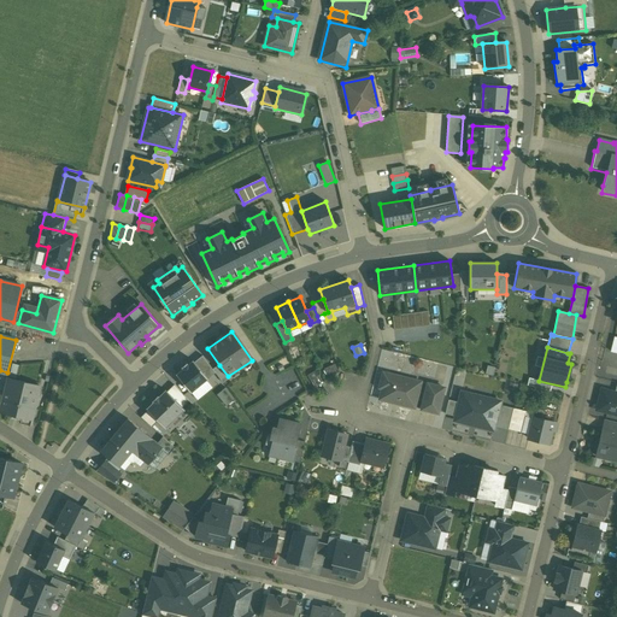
[(212,369),(203,356),(194,363),(207,380),(216,372),(212,369)]
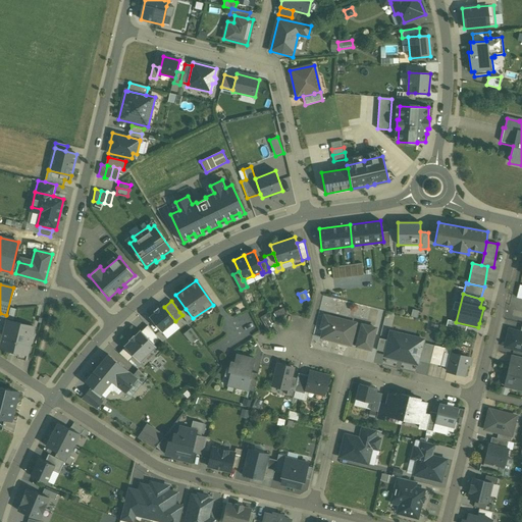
[(163,305),(159,308),(158,307),(153,311),(154,312),(149,316),(161,332),(175,321),(164,307),(163,305)]
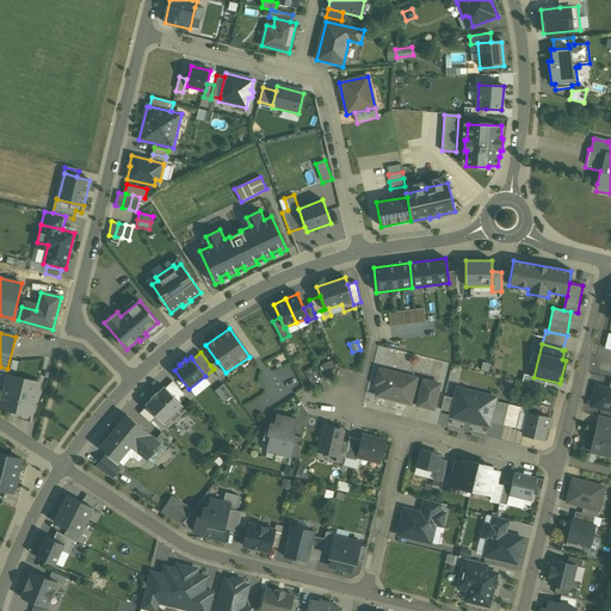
[(226,372),(217,362),(210,365),(214,369),(221,380),(227,375),(226,372)]
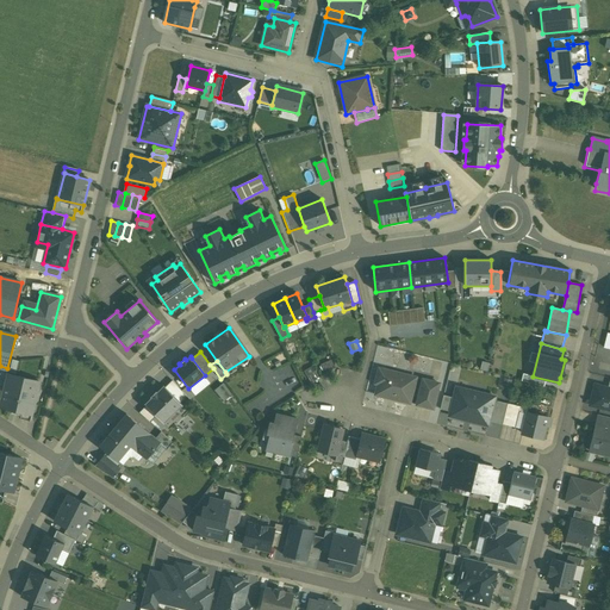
[(416,378),(381,369),(380,375),(377,377),(375,381),(378,385),(375,394),(410,403),(416,378)]
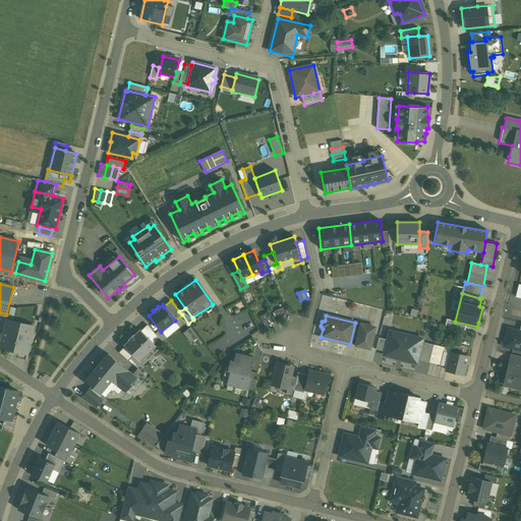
[(34,326),(7,320),(4,329),(0,347),(18,352),(17,357),(25,359),(34,328),(34,326)]
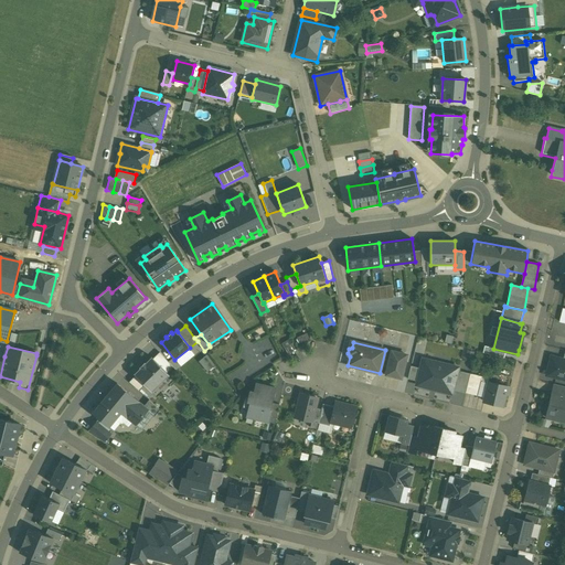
[(406,355),(392,351),(386,374),(385,374),(385,375),(401,379),(406,355)]
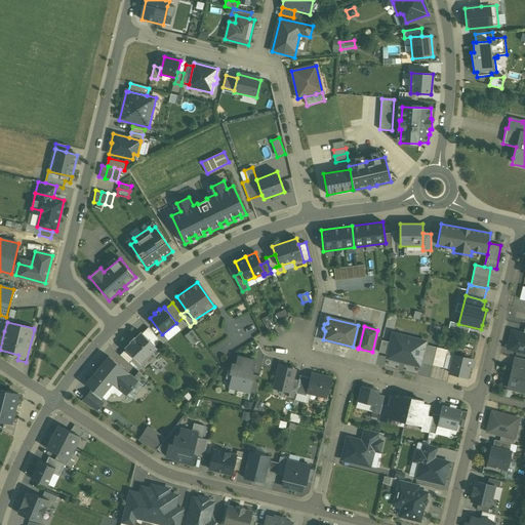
[(160,341),(149,327),(143,333),(155,347),(160,341)]
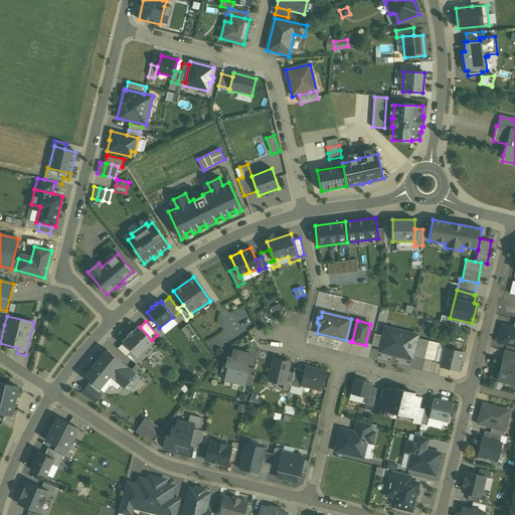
[(140,327),(138,325),(138,326),(133,331),(132,330),(127,335),(128,336),(123,341),(122,340),(122,341),(124,343),(132,351),(138,358),(139,357),(144,352),(142,350),(147,346),(148,348),(149,347),(154,342),(152,340),(140,327)]
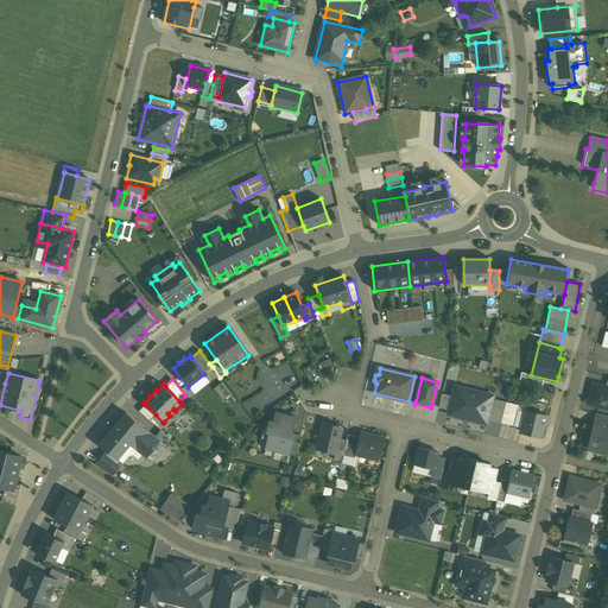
[(222,384),(215,390),(223,399),(230,393),(222,384)]
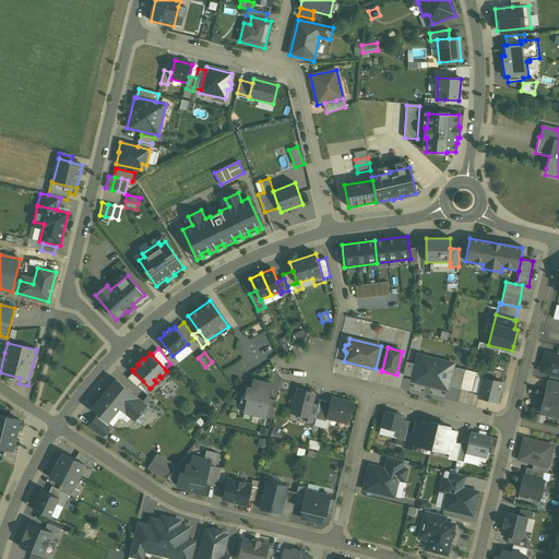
[(558,356),(557,356),(545,353),(543,361),(546,363),(546,366),(544,367),(543,372),(558,376),(558,356)]
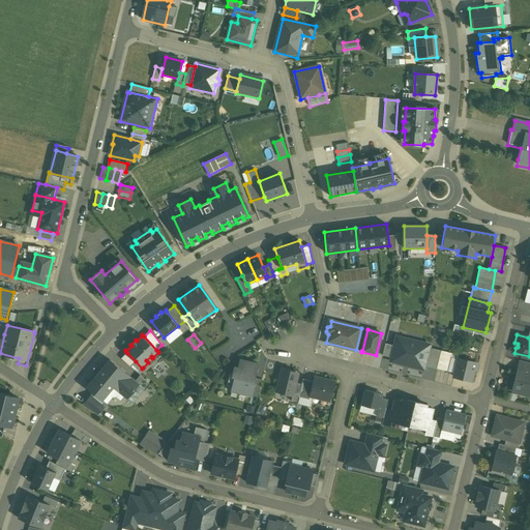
[(404,343),(395,341),(394,346),(391,357),(390,361),(423,370),(424,365),(429,348),(430,345),(405,339),(404,343)]
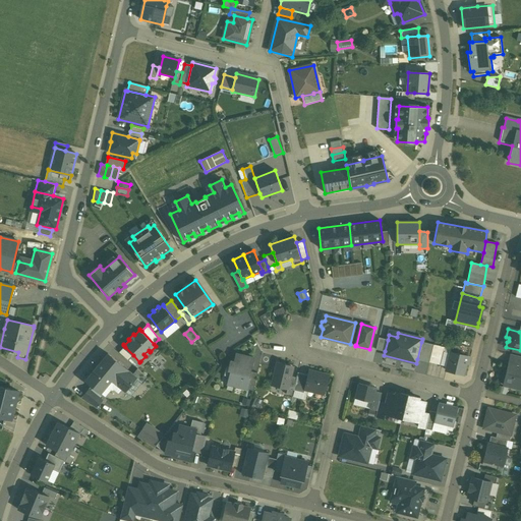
[(388,340),(379,338),(375,349),(385,351),(388,340)]
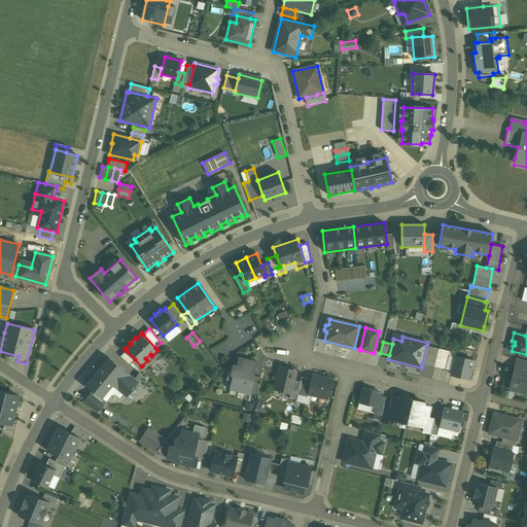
[(438,349),(426,346),(422,363),(434,366),(438,349)]
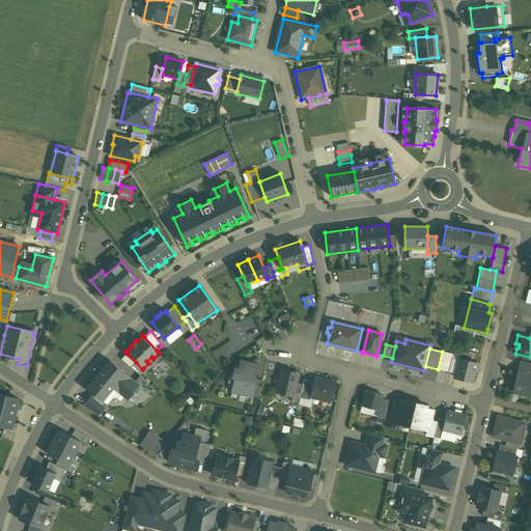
[(454,355),(442,352),(438,369),(450,372),(453,360),(454,355)]
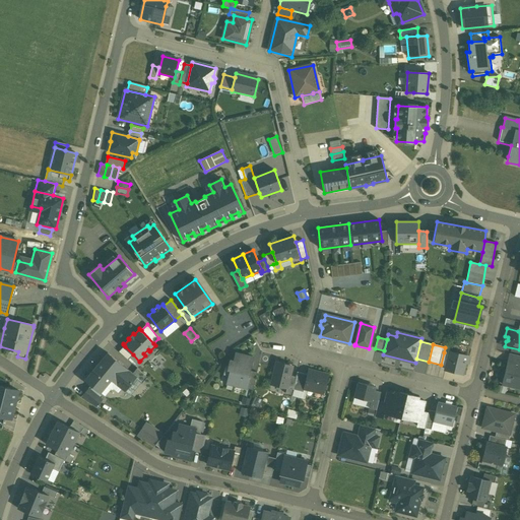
[(133,354),(125,346),(119,351),(128,360),(133,354)]
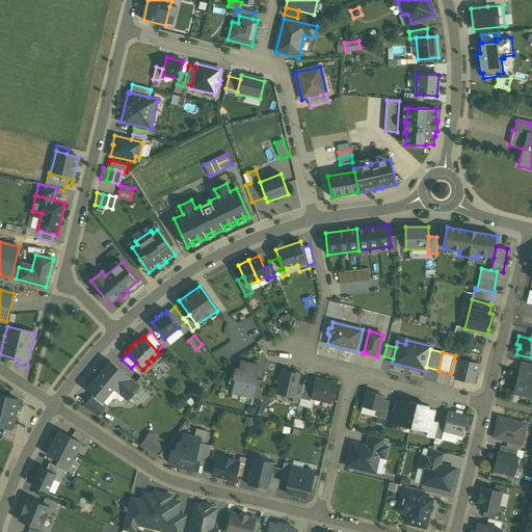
[(153,360),(152,357),(147,362),(149,364),(151,367),(157,362),(154,358),(153,360)]
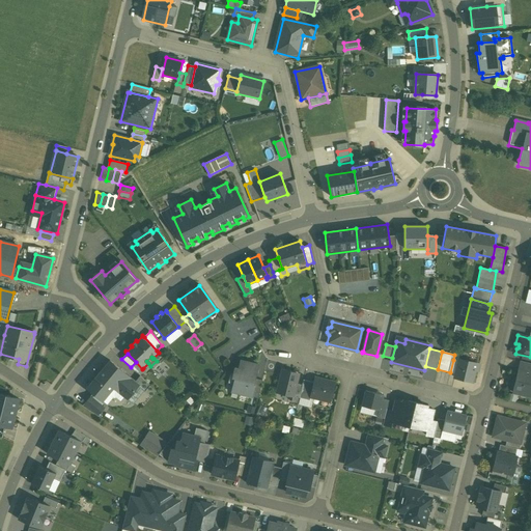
[(126,373),(110,360),(86,389),(92,394),(102,401),(113,388),(128,399),(139,386),(135,382),(126,373)]
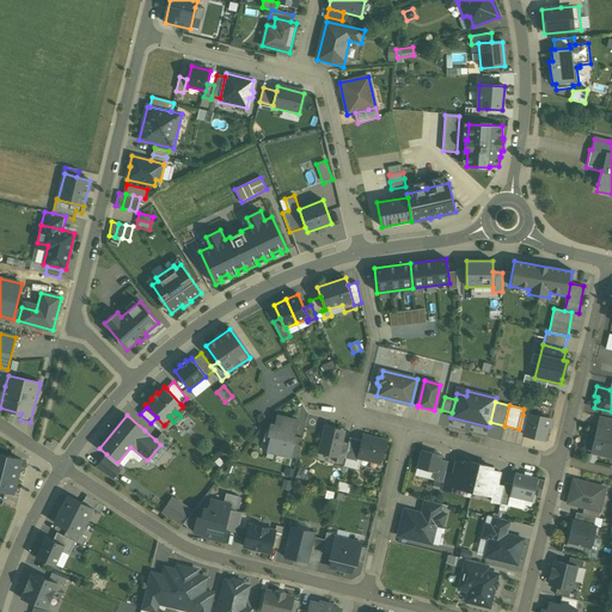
[(298,421),(277,415),(275,426),(271,424),(269,432),(265,430),(263,442),(269,444),(269,446),(275,448),(274,453),(291,458),(291,457),(293,446),(292,445),(294,436),(298,421)]
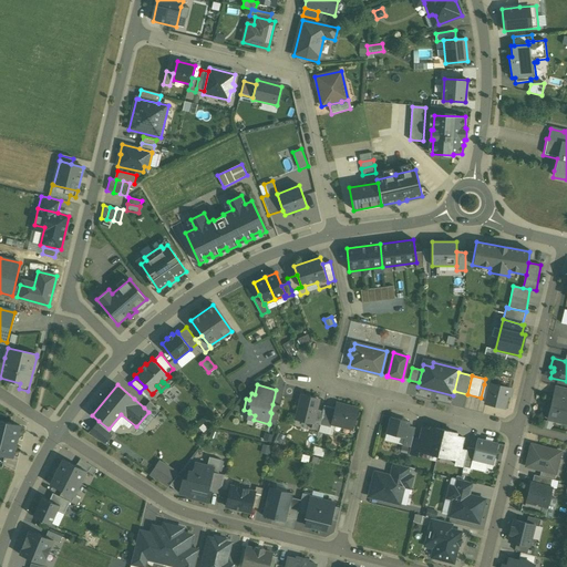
[(484,384),(481,398),(486,399),(490,385),(484,384)]
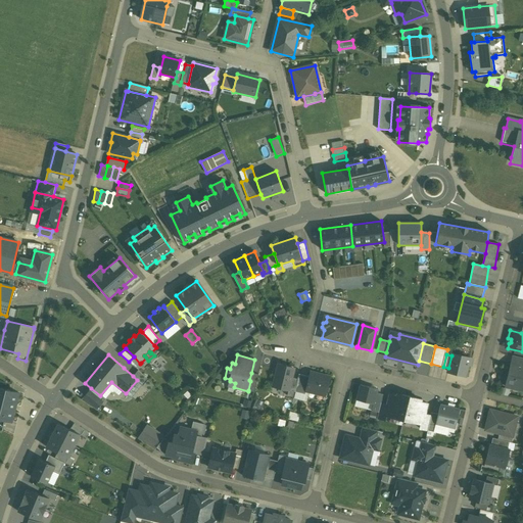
[(472,359),(453,354),(447,372),(465,376),(468,365),(471,365),(472,359)]
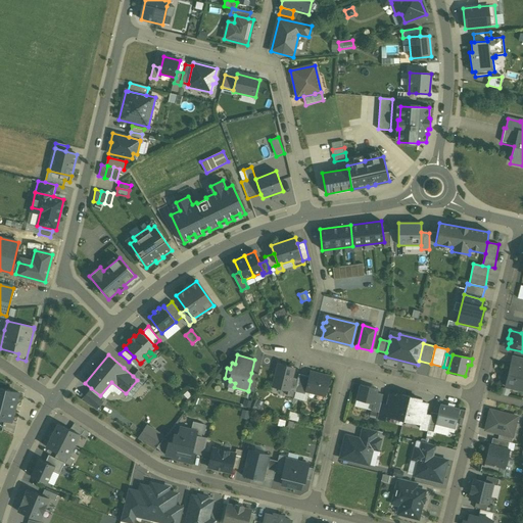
[(522,358),(513,355),(511,364),(522,366),(522,358)]
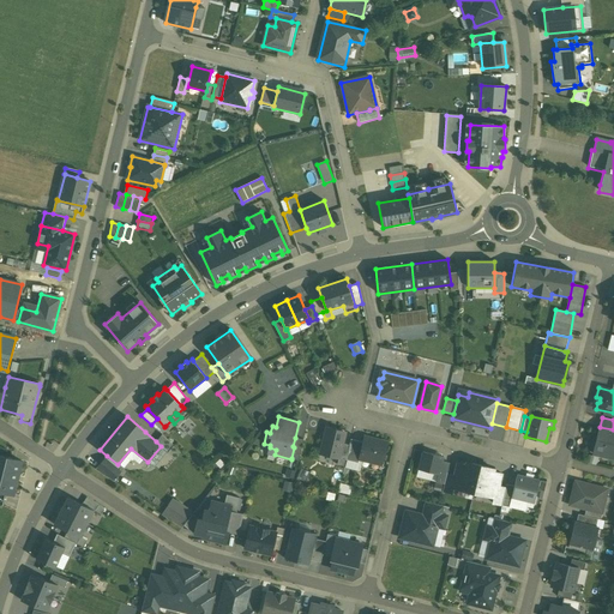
[(613,429),(600,427),(594,453),(613,458),(613,429)]
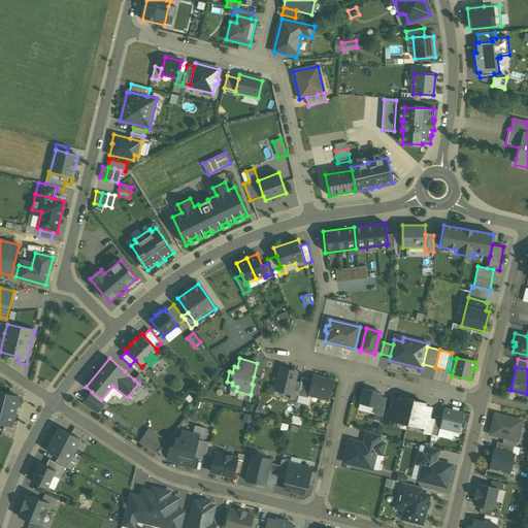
[(297,372),(282,369),(276,390),(292,394),(295,382),(297,372)]
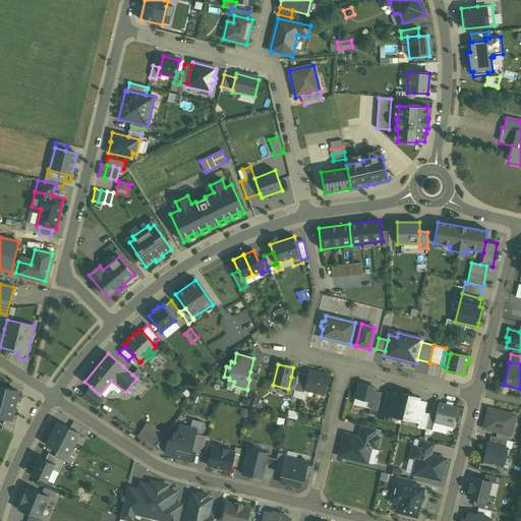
[(137,369),(132,374),(136,379),(142,383),(147,378),(137,369)]
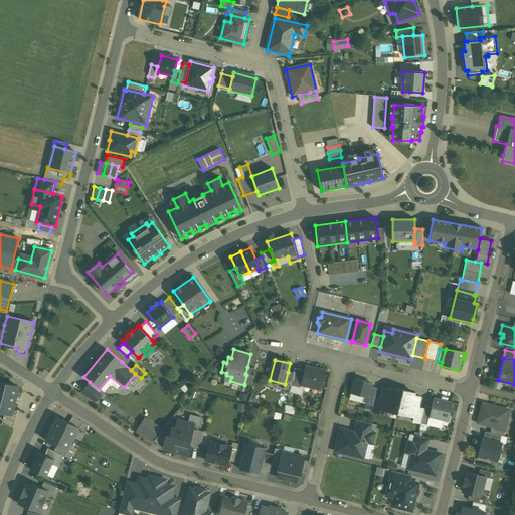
[(254,369),(247,367),(245,374),(246,375),(244,384),(250,386),(254,369)]
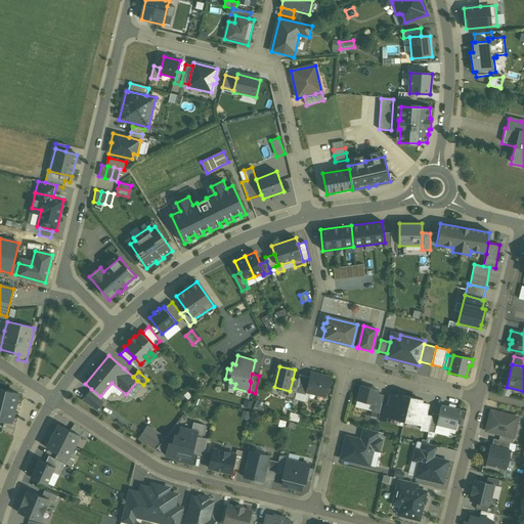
[(330,378),(311,374),(310,378),(306,392),(325,396),(330,378)]
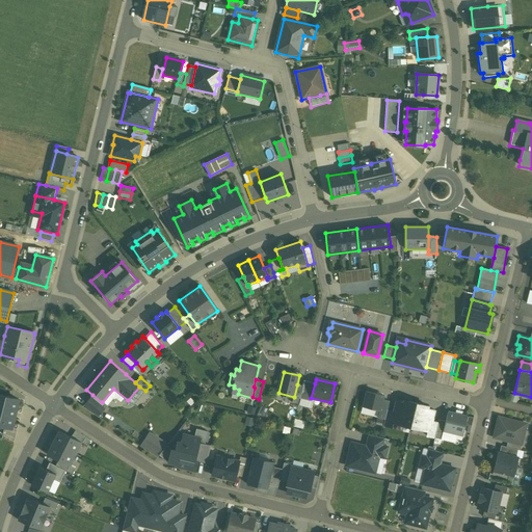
[(315,383),(304,380),(302,386),(299,399),(311,401),(311,398),(315,383)]
